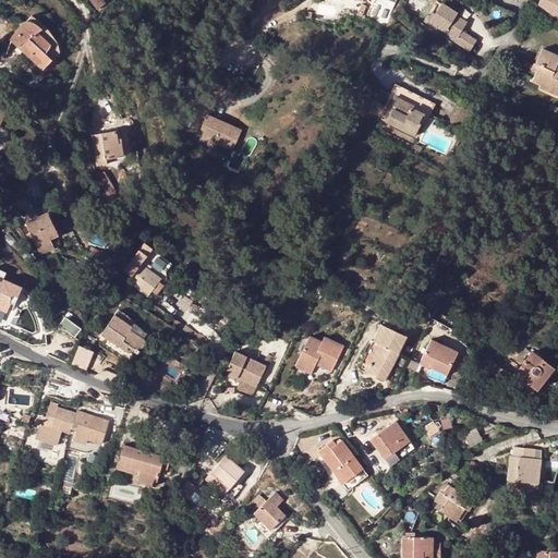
[(557,0),(538,0),(538,2),(557,17),(557,0)]
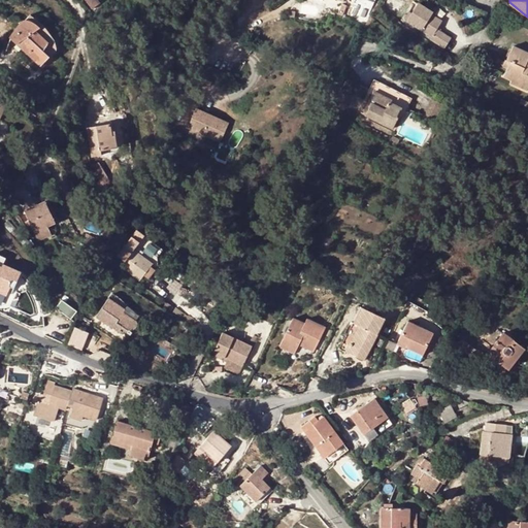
[(420,6),(409,23),(434,39),(433,41),(448,51),(453,41),(439,32),(443,25),(433,18),(434,15),(420,6)]
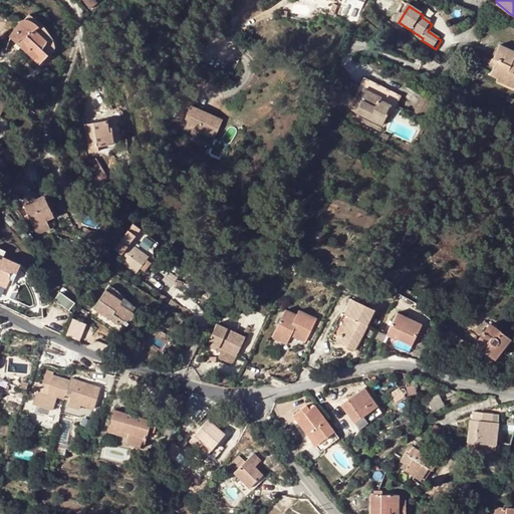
[(456,6),(450,19),(464,25),(471,13),(456,6)]
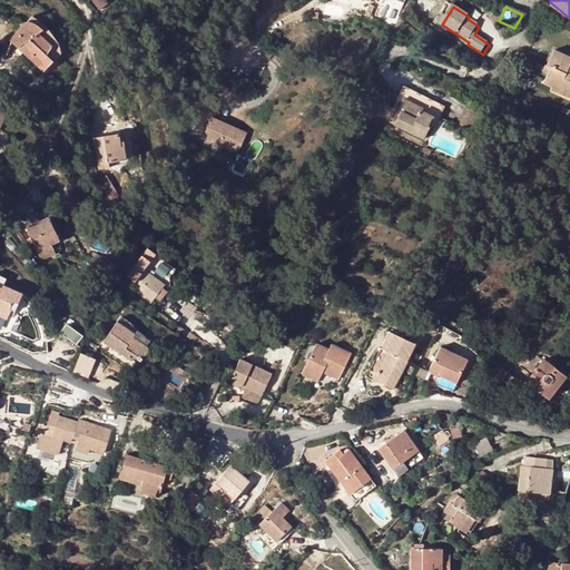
[(25,23),(11,39),(15,42),(46,71),(53,61),(56,64),(58,59),(60,56),(61,53),(60,48),(59,45),(57,41),(49,31),(47,28),(37,20),(32,18),(27,23),(25,23)]
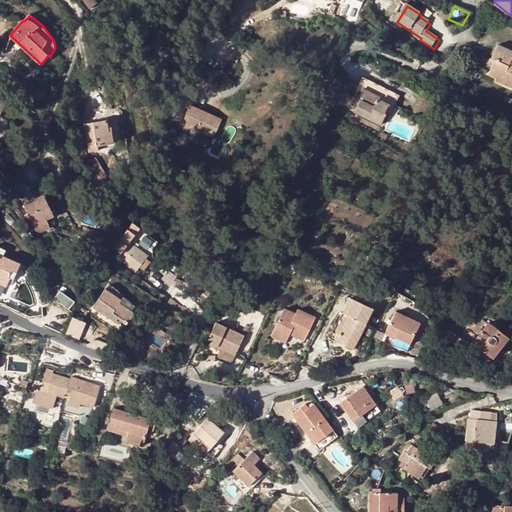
[(511,87),(511,51),(498,45),(492,58),(495,60),(492,65),(488,74),(495,78),(495,81),(511,88),(511,87)]
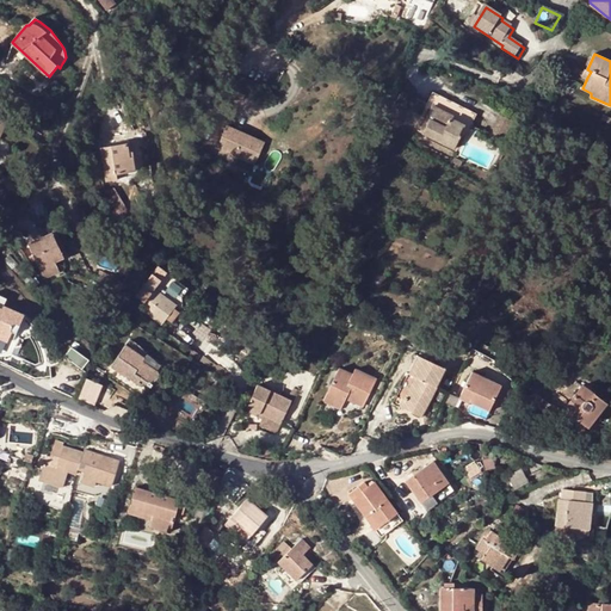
[(427,118),(430,119),(424,134),(455,149),(457,143),(461,137),(460,136),(464,124),(452,118),(454,116),(432,106),(427,118)]
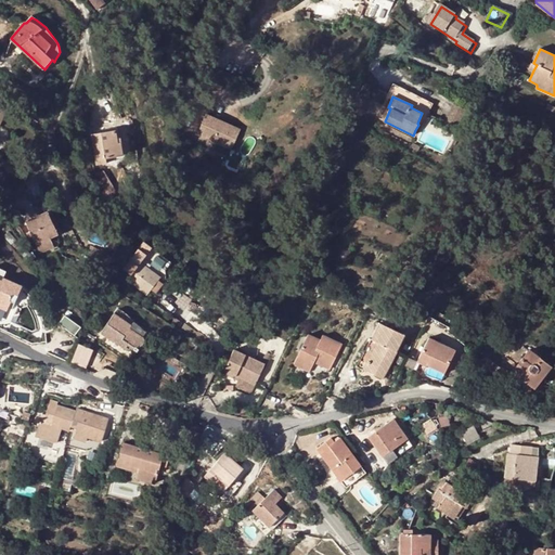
[(359,98),(352,111),(362,115),(369,103),(359,98)]
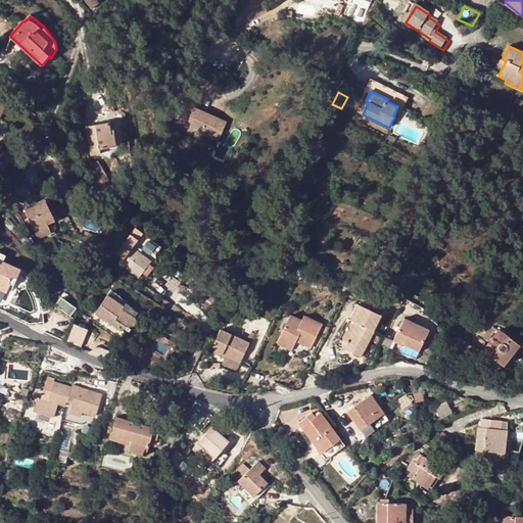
[(239,107),(205,97),(199,116),(233,127),(239,107)]
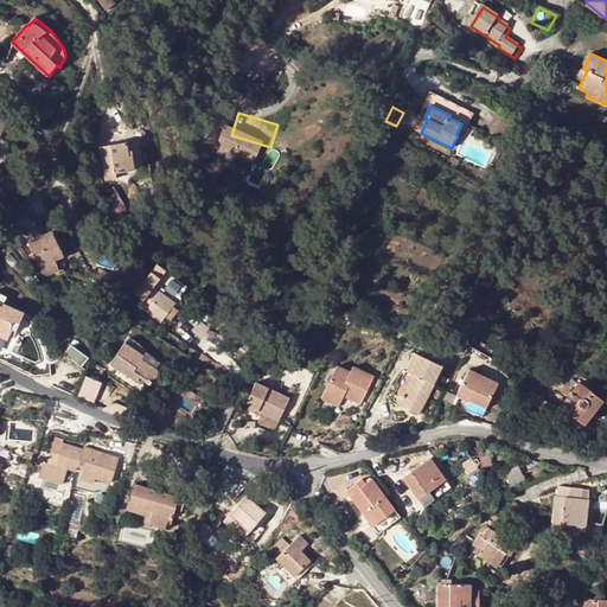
[(129,158),(128,152),(127,144),(102,147),(107,179),(117,178),(117,173),(135,171),(133,158),(129,158)]
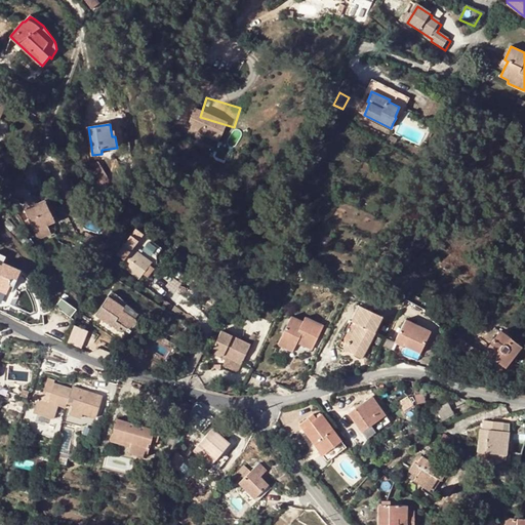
[(14,163),(9,170),(14,174),(19,168),(14,163)]
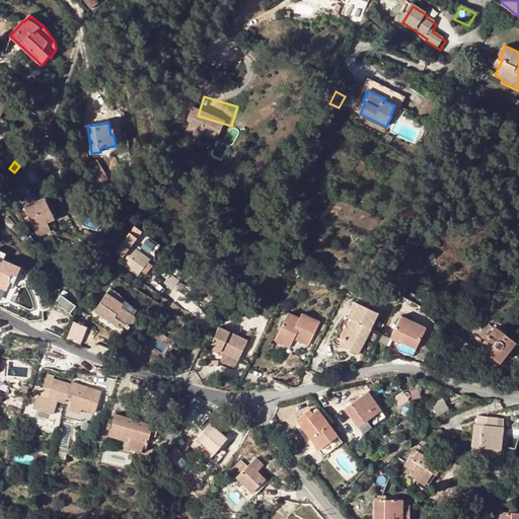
[(93,170),(100,181),(108,177),(101,166),(93,170)]
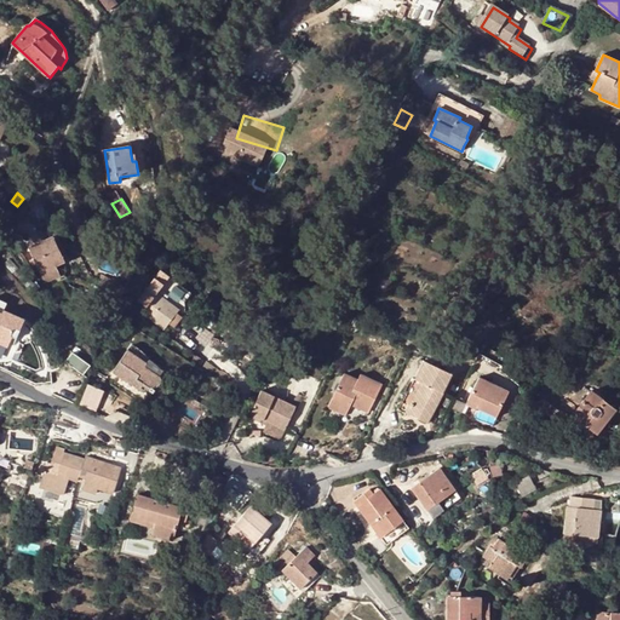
[(42,273),(46,282),(61,275),(56,267),(65,262),(55,237),(30,250),(41,274),(42,273)]
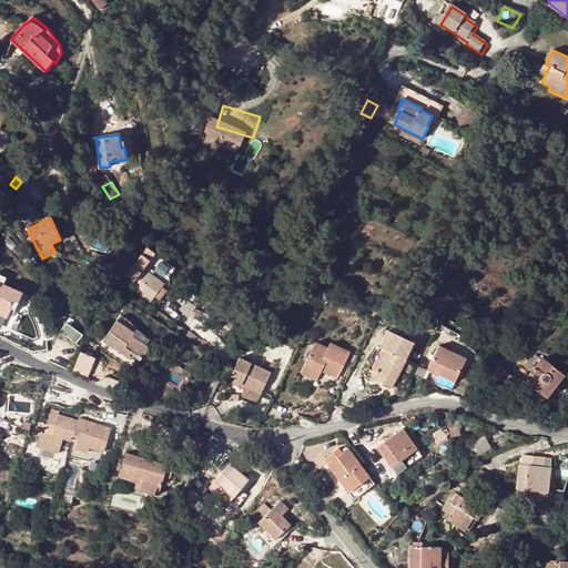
[(94,252),(91,259),(100,264),(103,256),(94,252)]
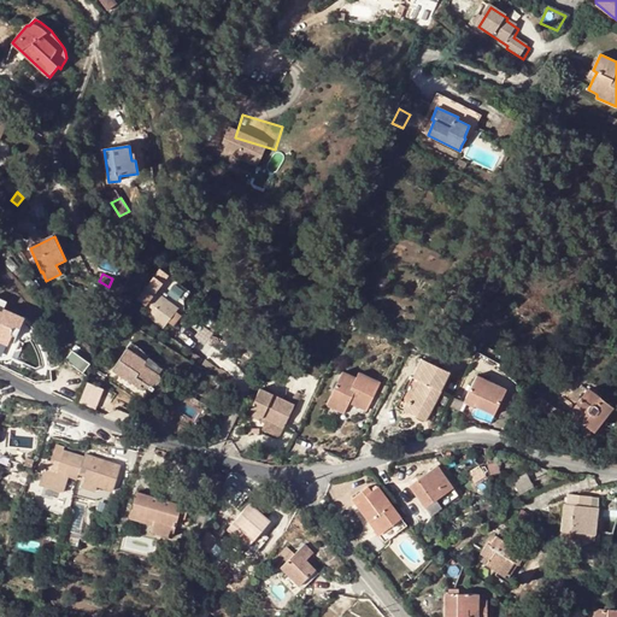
[(109,287),(119,293),(123,285),(112,278),(109,287)]
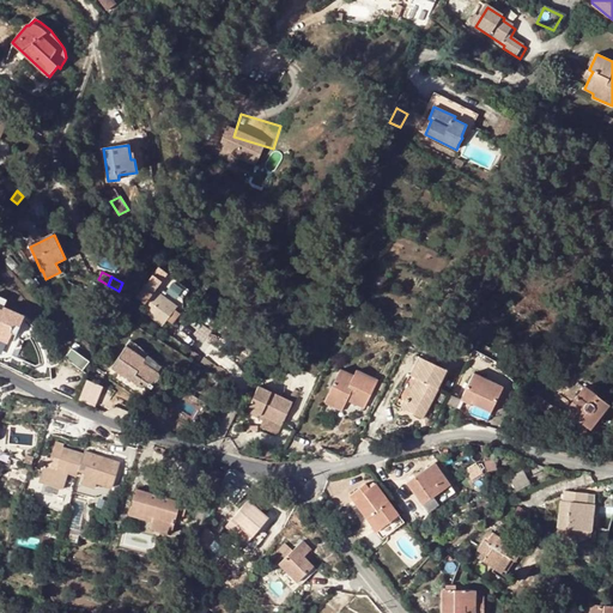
[(145,304),(156,290),(161,283),(153,277),(138,298),(145,304)]
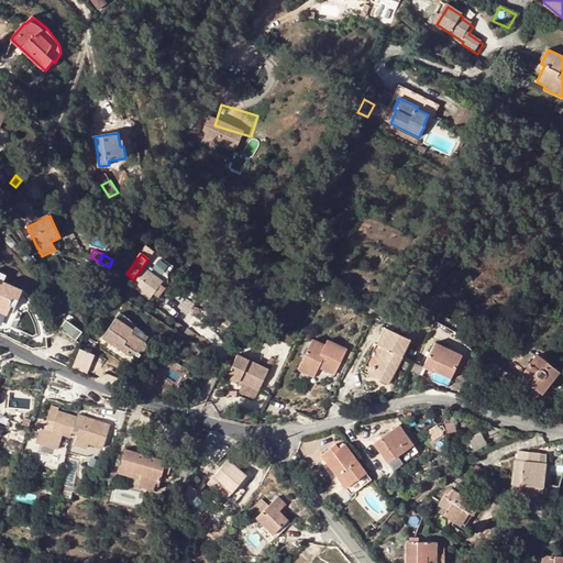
[(143,266),(133,279),(130,285),(148,299),(153,294),(163,280),(143,266)]
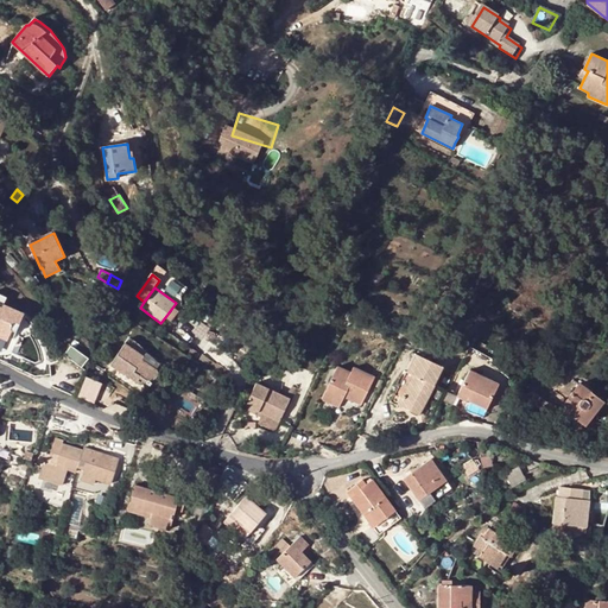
[(182,309),(176,303),(165,317),(172,322),(182,309)]
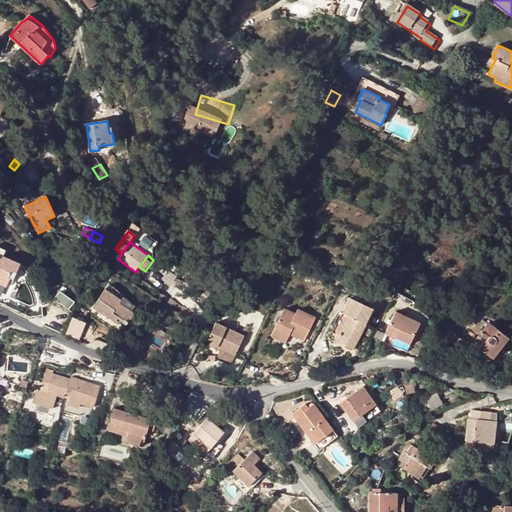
[(0,283),(7,287),(11,279),(9,278),(12,271),(17,273),(21,264),(4,257),(3,260),(0,258),(0,283)]
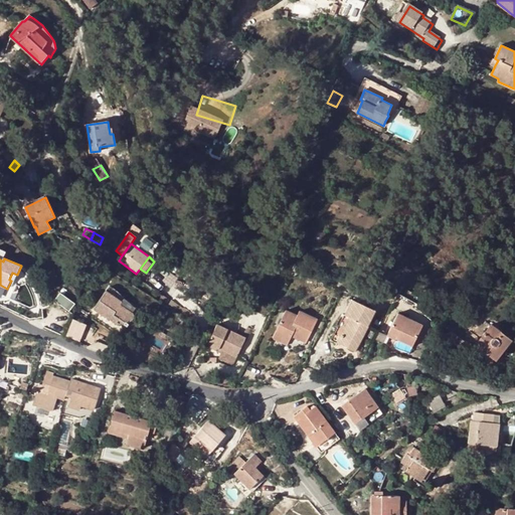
[(210,289),(215,280),(207,275),(202,284),(203,284),(208,288),(210,289)]
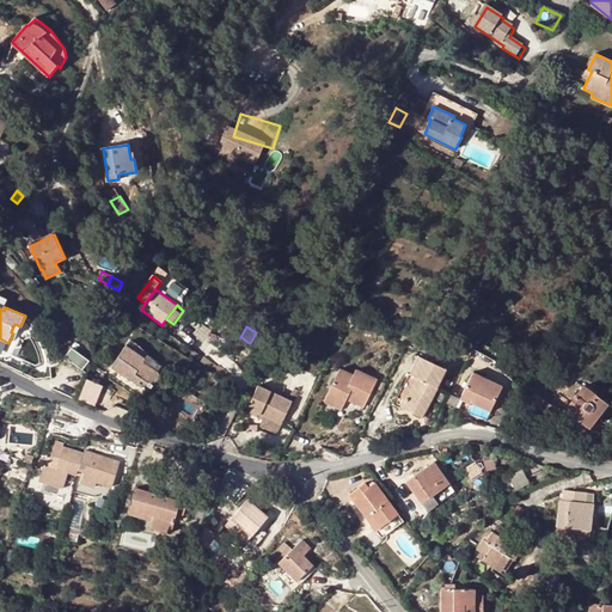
[(252,350),(245,347),(238,343),(236,342),(231,349),(248,359),(252,350)]
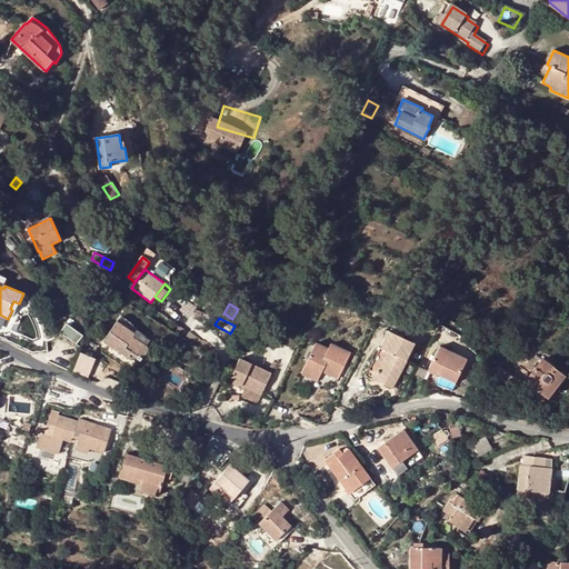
[(77,342),(83,335),(67,322),(61,330),(77,342)]
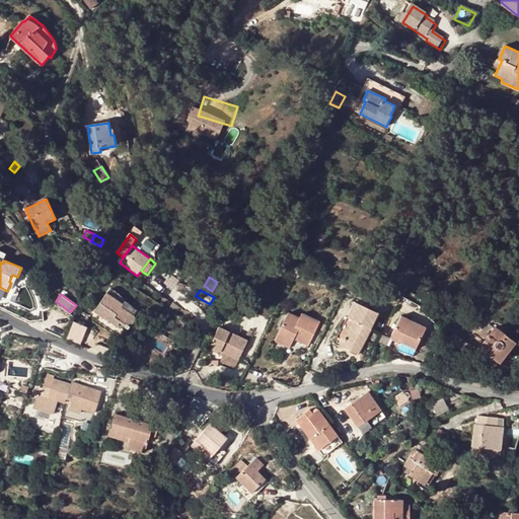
[(119,320),(116,325),(117,325),(120,327),(121,327),(123,328),(125,327),(130,324),(134,322),(135,321),(136,319),(135,317),(134,316),(129,313),(121,309),(123,305),(107,295),(94,312),(99,315),(107,320),(115,317),(119,320)]
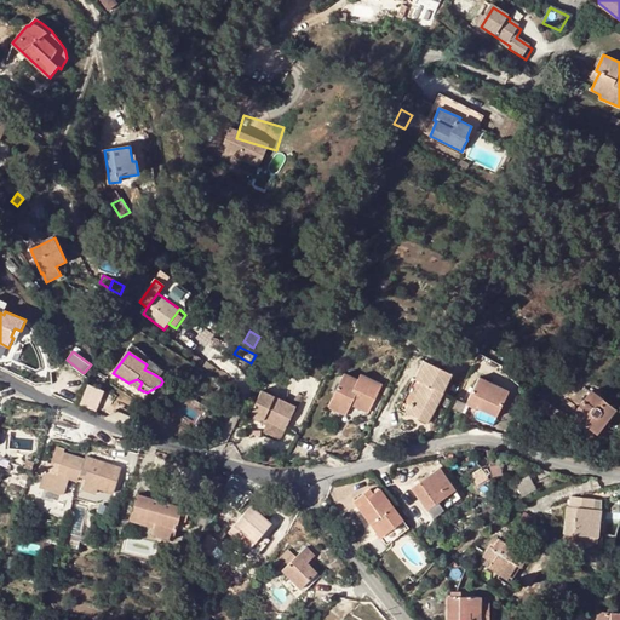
[(418,380),(426,362),(424,361),(400,409),(405,412),(409,403),(420,382),(418,380)]
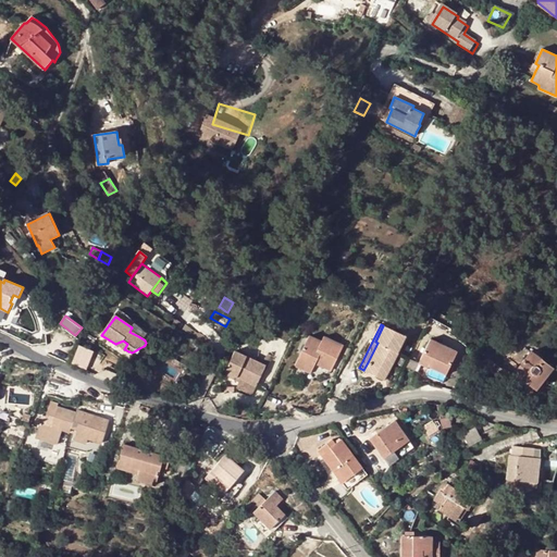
[(406,336),(383,325),(375,342),(378,343),(368,362),(390,373),(395,361),(392,360),(396,351),(398,353),(406,336)]
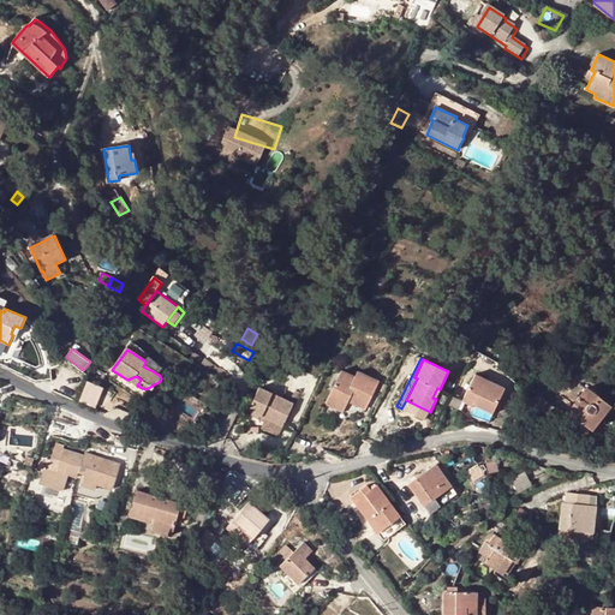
[(340,374),(327,400),(346,408),(347,405),(348,401),(353,404),(352,407),(364,413),(372,395),(370,389),(375,387),(376,387),(377,384),(358,375),(354,381),(340,374)]
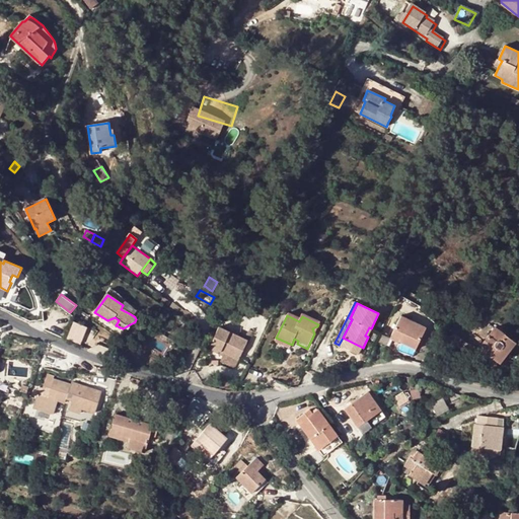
[(401,316),(392,335),(401,339),(399,343),(416,350),(426,327),(401,316)]
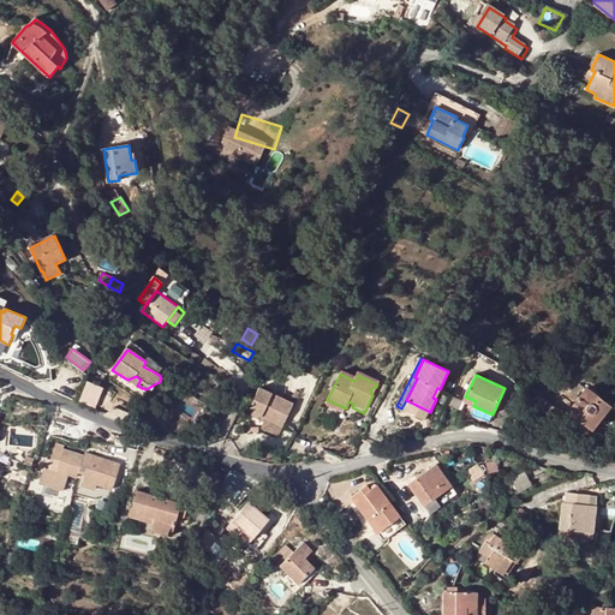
[(79,401),(95,407),(103,387),(87,380),(79,401)]
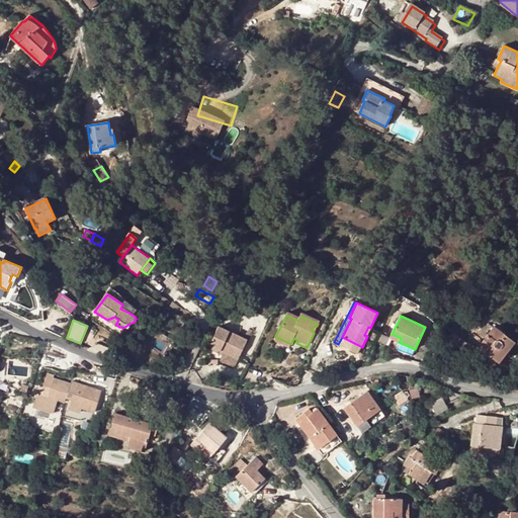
[(364,335),(367,336),(369,337),(373,330),(370,328),(368,327),(364,335)]
